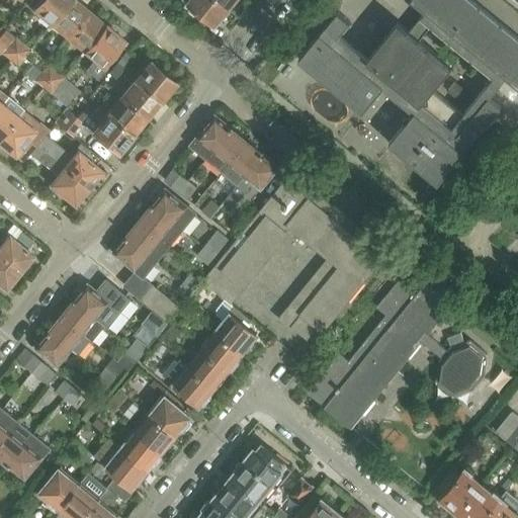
[(32,0),(27,6),(39,15),(40,14),(51,22),(68,0),(32,0)]
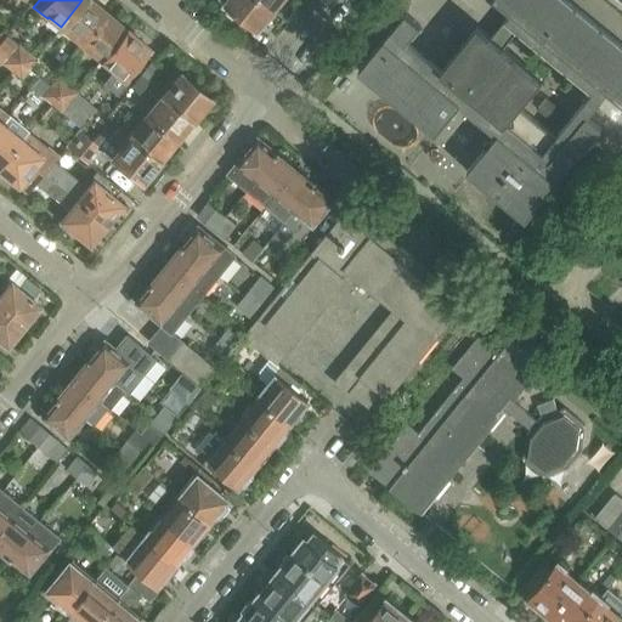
[(106,13),(89,0),(82,0),(61,27),(80,43),(106,13)]
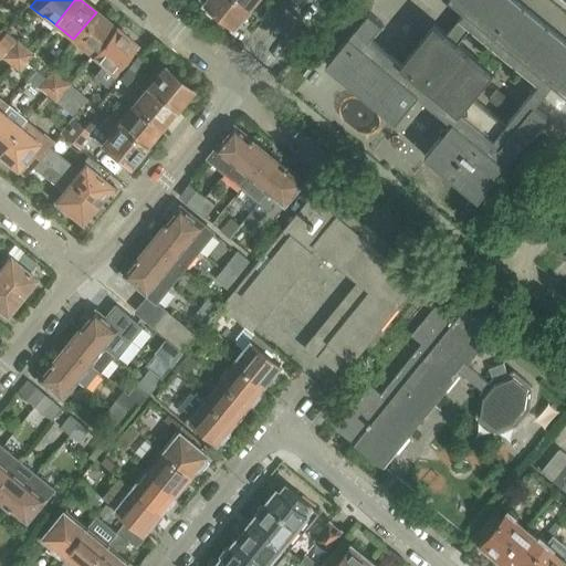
[(253,10),(240,0),(209,0),(206,4),(236,28),(241,21),(243,22),(253,10)]
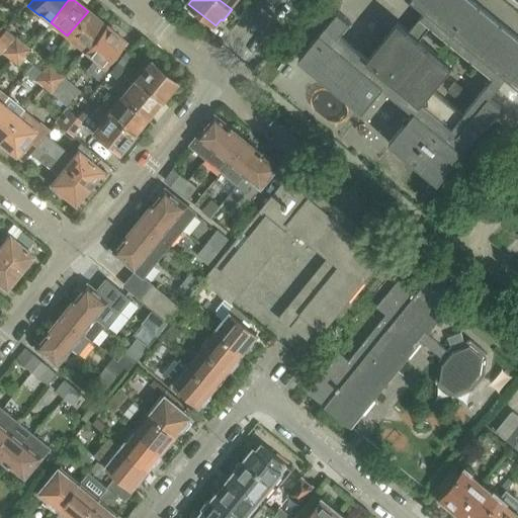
[(220,0),(232,9),(239,0),(220,0)]
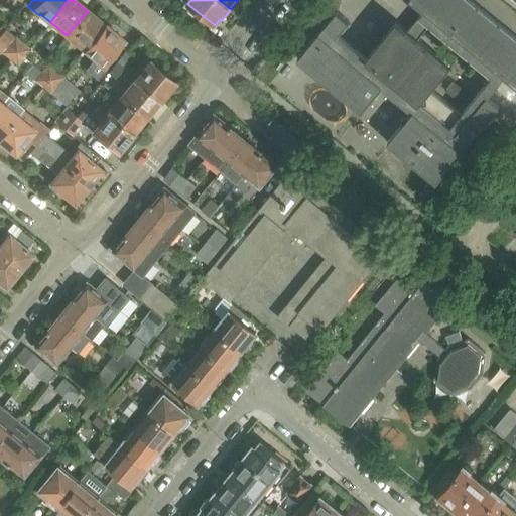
[(436,182),(500,106),(488,97),(505,77),(515,86),(515,36),(471,0),(410,0),(425,11),(408,31),(397,22),(367,58),(339,35),(350,21),(337,11),(298,59),(362,112),(382,87),(413,112),(388,143),(436,182)]
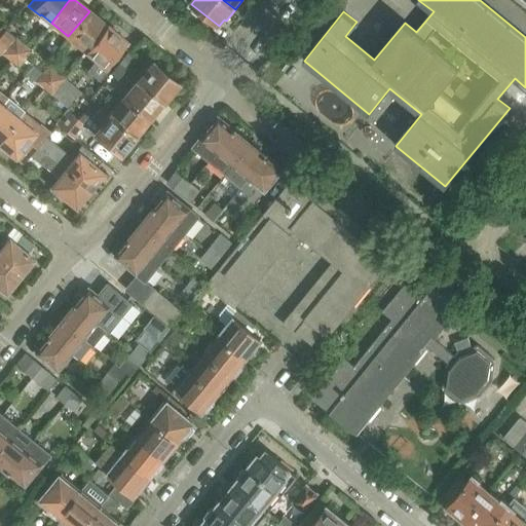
[(106,25),(89,11),(68,36),(85,50),(106,25)]
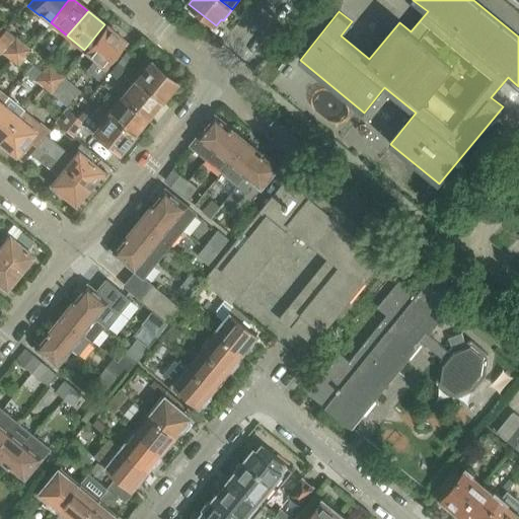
[(108,27),(104,24),(84,50),(103,65),(124,40),(115,32),(116,30),(112,26),(108,27)]
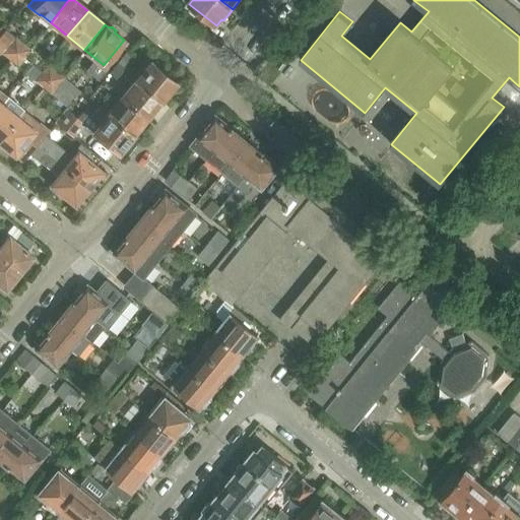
[(0,40),(15,53),(21,45),(13,39),(14,39),(2,28),(0,30),(0,40)]
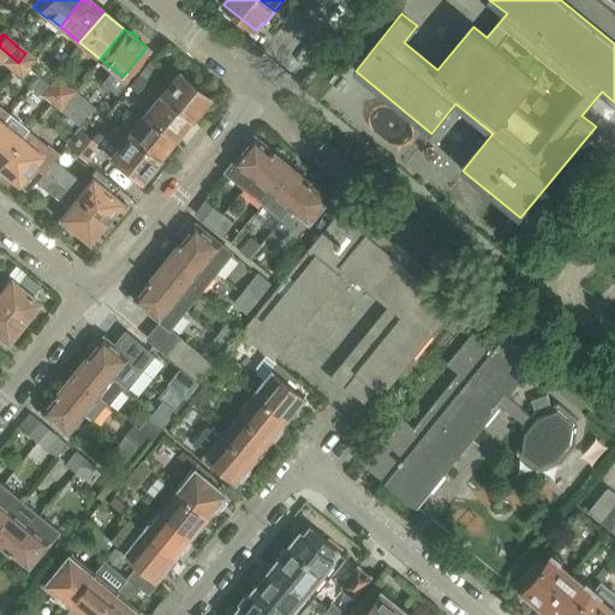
[(18,63),(0,47),(0,63),(10,71),(18,63)]
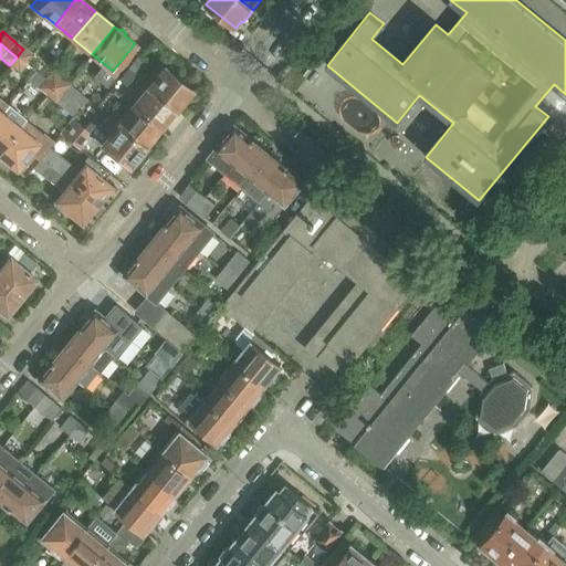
[(32,56),(23,49),(17,58),(25,65),(32,56)]
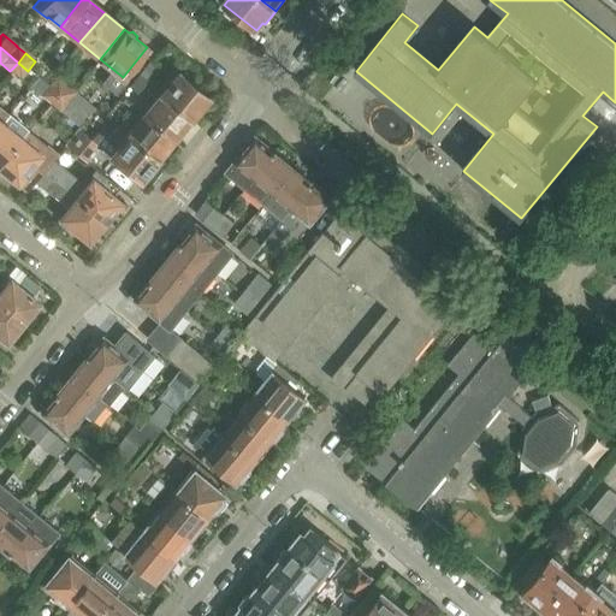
[(147,83),(160,67),(152,60),(138,76),(147,83)]
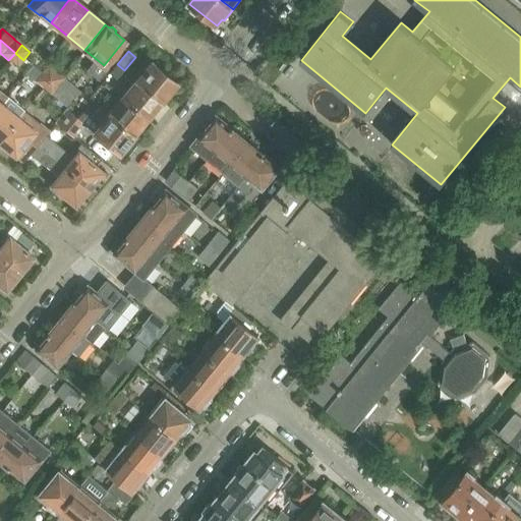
[(23,60),(15,53),(8,60),(17,67),(23,60)]
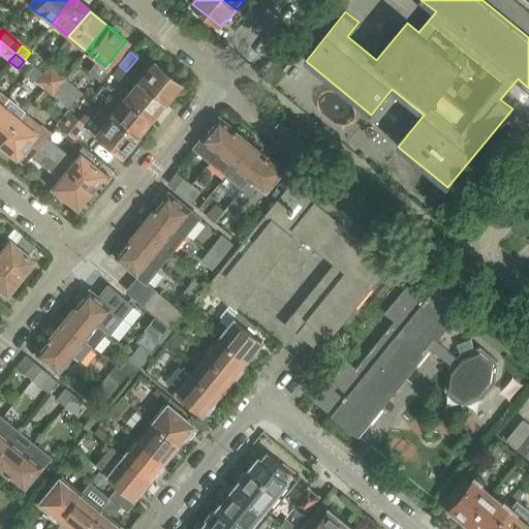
[(153,62),(137,81),(163,102),(164,100),(167,100),(174,93),(173,91),(179,84),(153,62)]
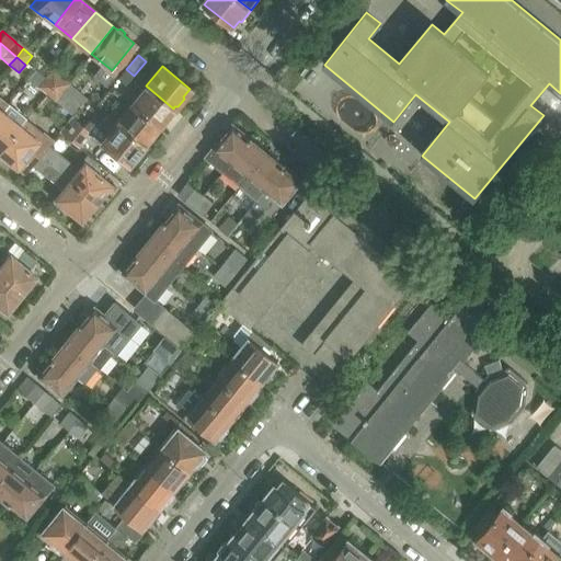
[(134,76),(126,69),(117,79),(126,86),(134,76)]
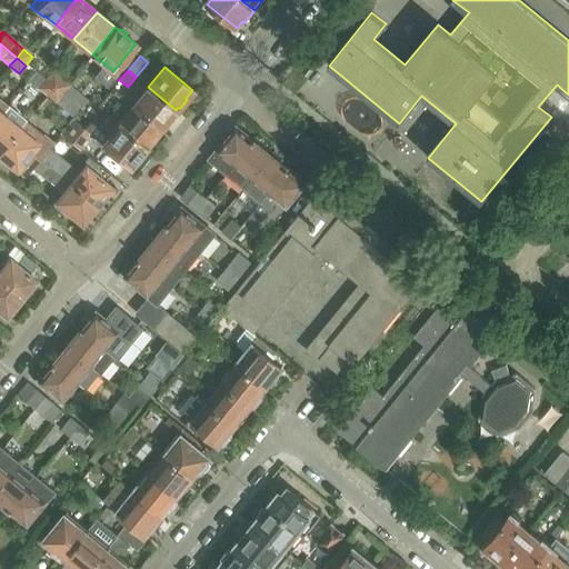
[(52,88),(60,79),(51,72),(45,81),(52,88)]
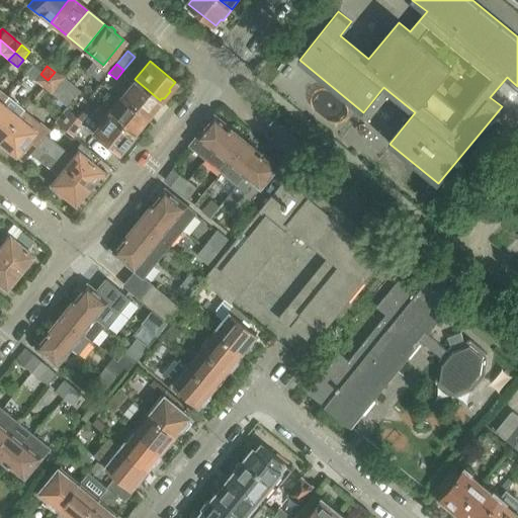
[(41,88),(48,80),(40,74),(31,67),(25,74),(41,88)]
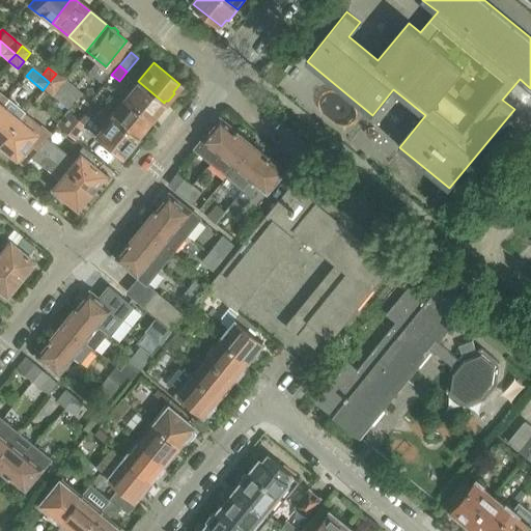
[(56,87),(62,80),(56,74),(49,82),(56,87)]
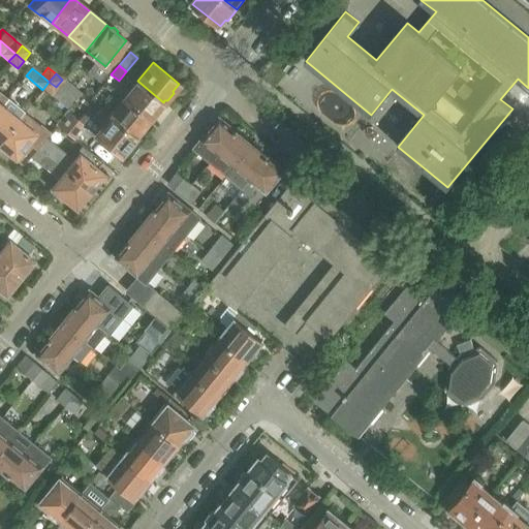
[(67,110),(82,93),(65,80),(64,82),(62,80),(56,87),(49,95),(52,97),(67,110)]
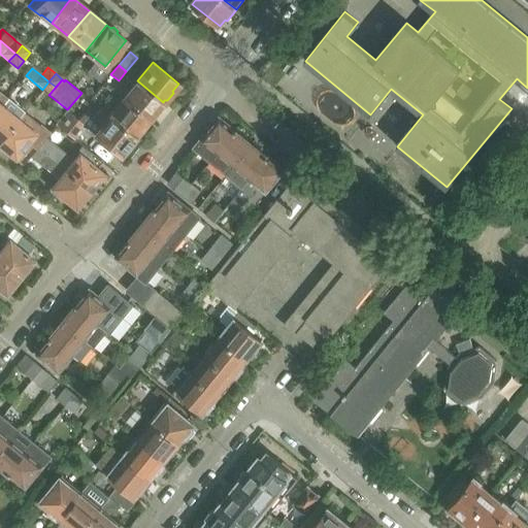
[(163,102),(137,80),(124,98),(149,120),(163,102)]
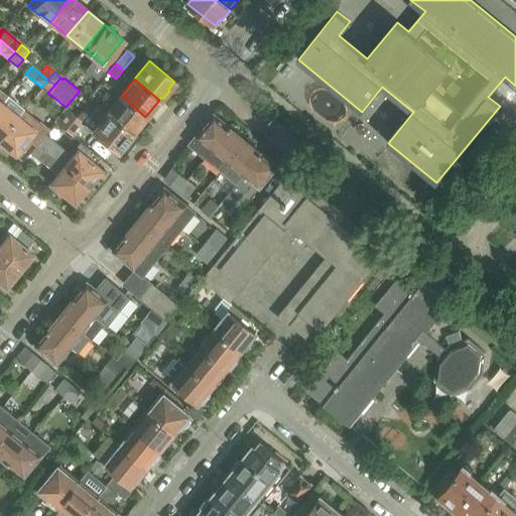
[(47,93),(54,85),(47,80),(41,88),(47,93)]
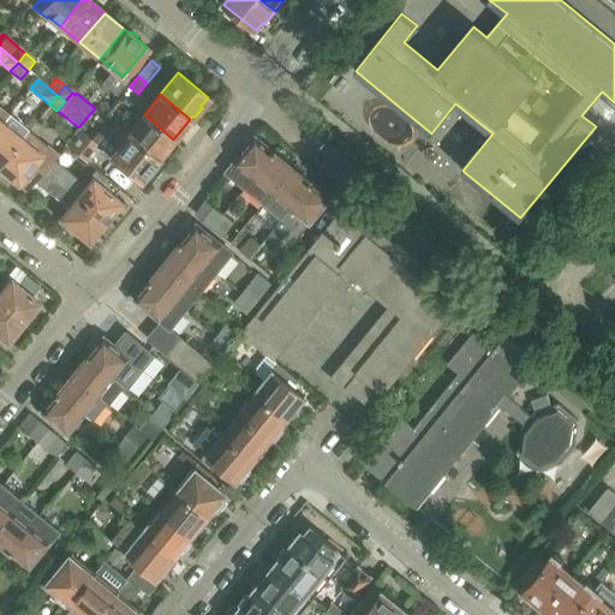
[(173,139),(144,114),(126,135),(156,160),(173,139)]
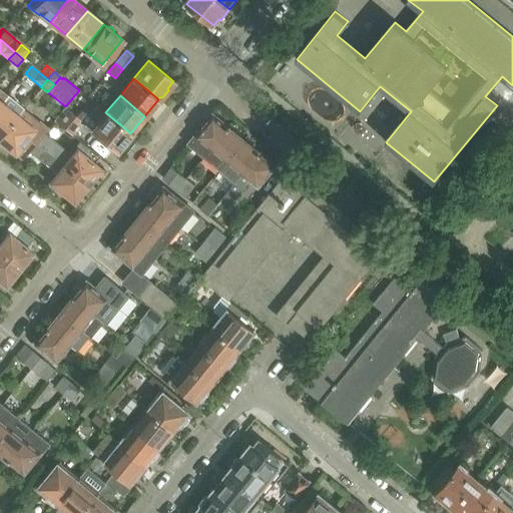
[(1,101),(0,102),(0,136),(18,115),(1,101)]
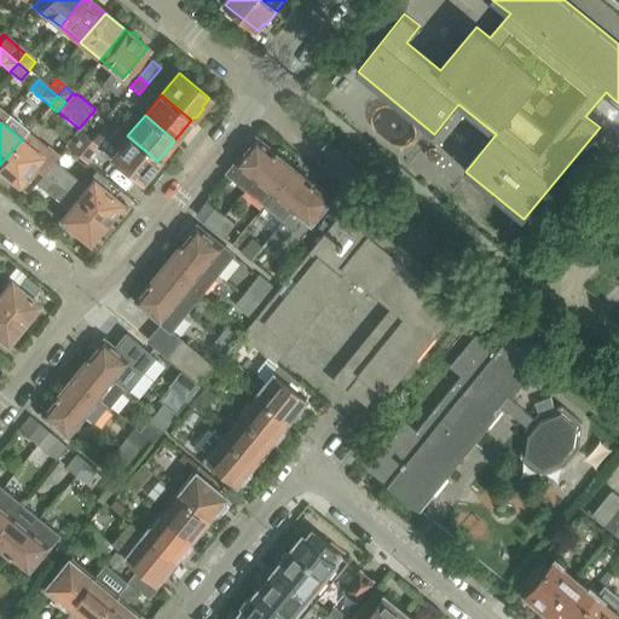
[(102,149),(94,143),(79,129),(65,145),(88,165),(102,149)]
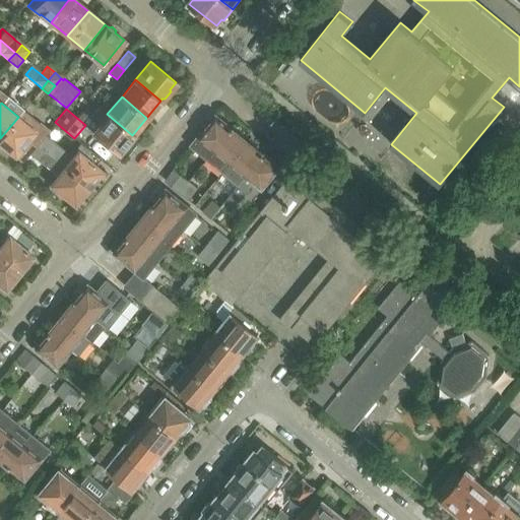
[(43,138),(49,131),(41,124),(23,110),(18,117),(0,138),(0,143),(15,156),(20,149),(28,155),(30,153),(37,145),(43,138)]
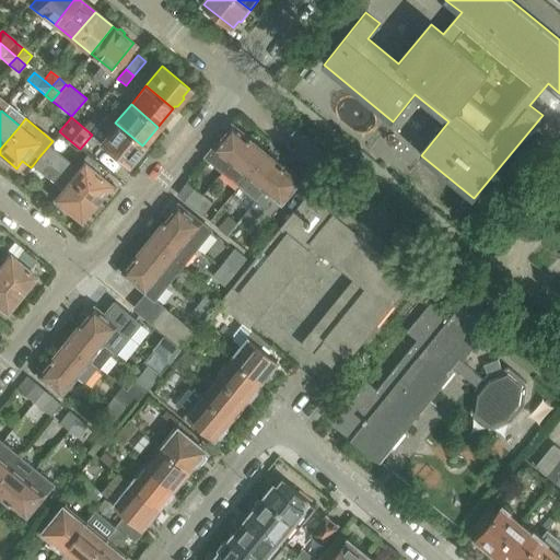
[(142,146),(115,123),(100,142),(127,164),(133,156),(137,156),(142,149),(142,147),(142,146)]
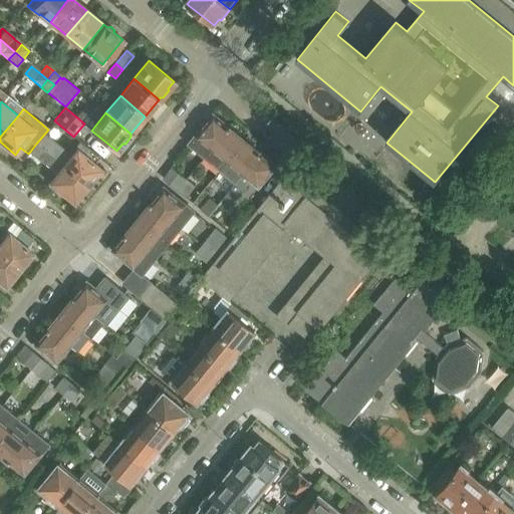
[(214,113),(189,145),(206,158),(230,127),(214,113)]
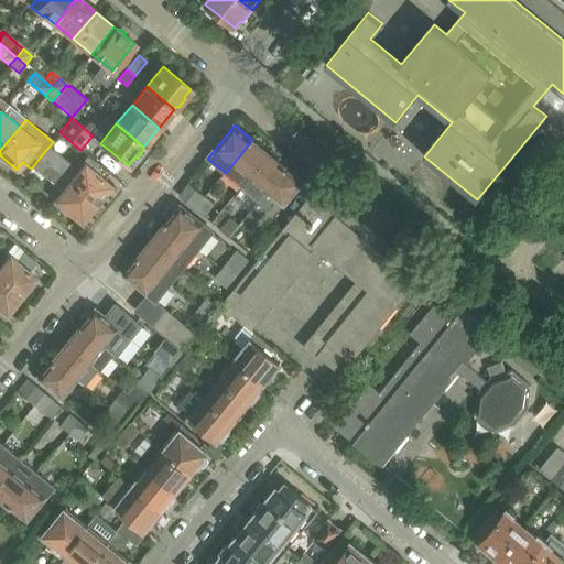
[(270,153),(252,140),(226,173),(242,187),(270,153)]
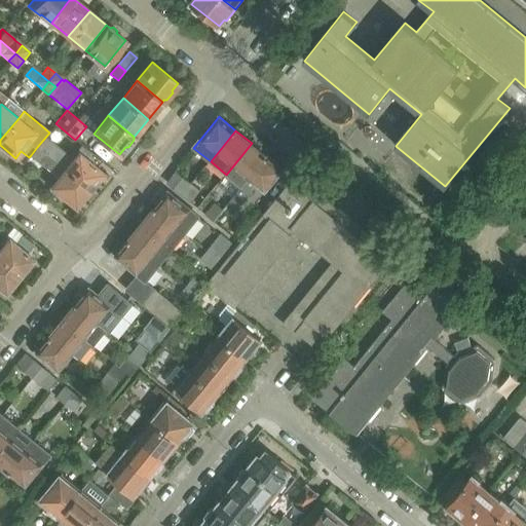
[(52,147),(43,140),(37,147),(52,160),(65,170),(64,171),(88,192),(104,173),(98,167),(102,162),(83,147),(71,162),(66,157),(67,156),(53,145),(52,147)]
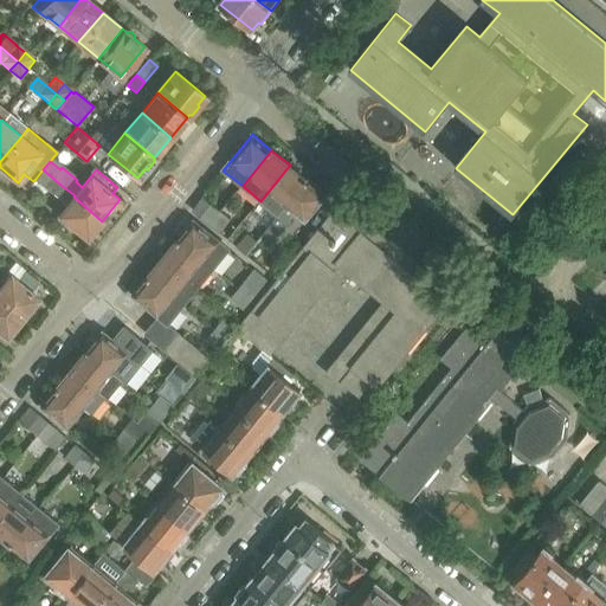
[(278,216),(308,180),(290,165),(260,201),(278,216)]
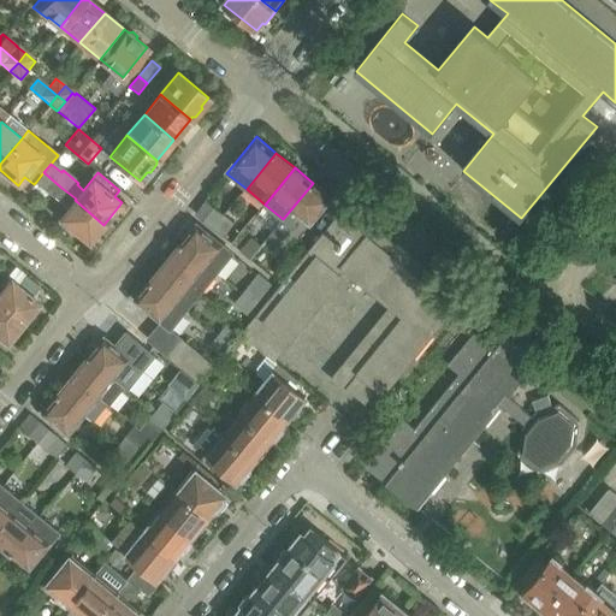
[(61,188),(43,172),(36,182),(54,196),(61,188)]
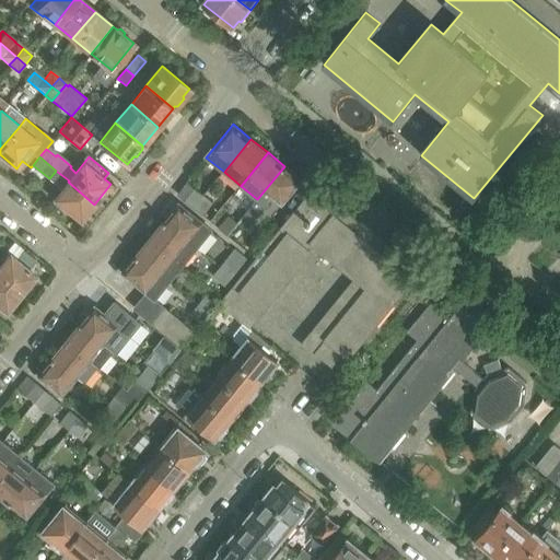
[(281,207),(302,181),(284,166),(257,199),(243,217),(253,224),(271,202),(268,200),(270,198),(281,207)]
